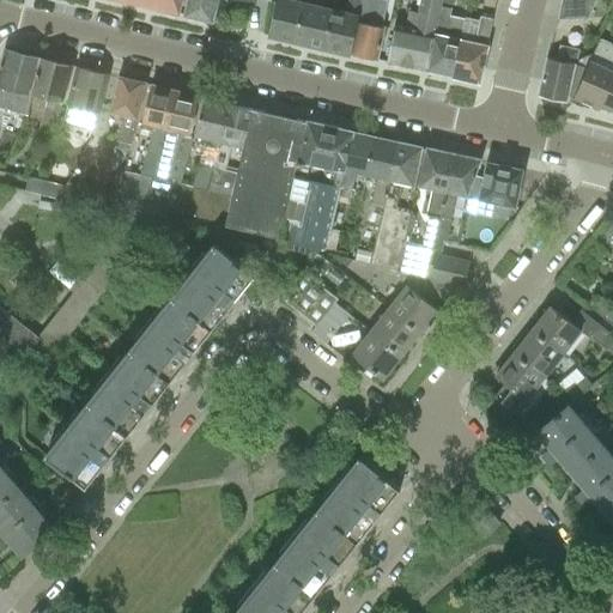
[(156,0),(155,8),(180,14),(182,0),(156,0)]
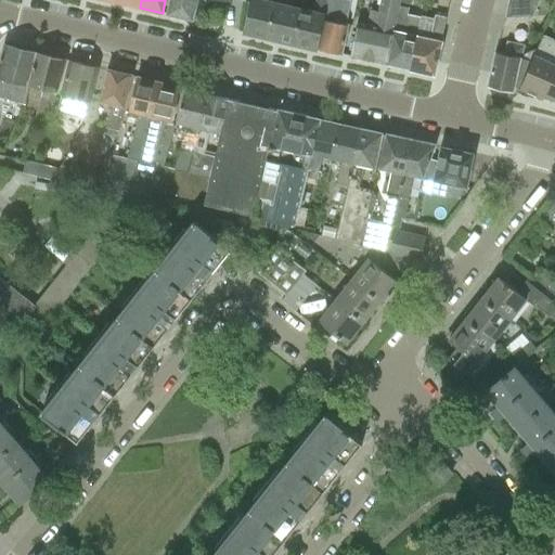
[(195,0),(169,0),(166,14),(192,20),(195,0)]
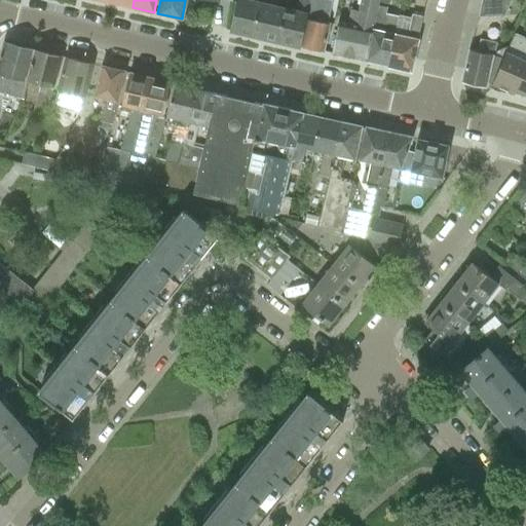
[(261,2),(254,0),(236,0),(234,10),(230,30),(254,36),(256,36),(263,2),(261,2)]
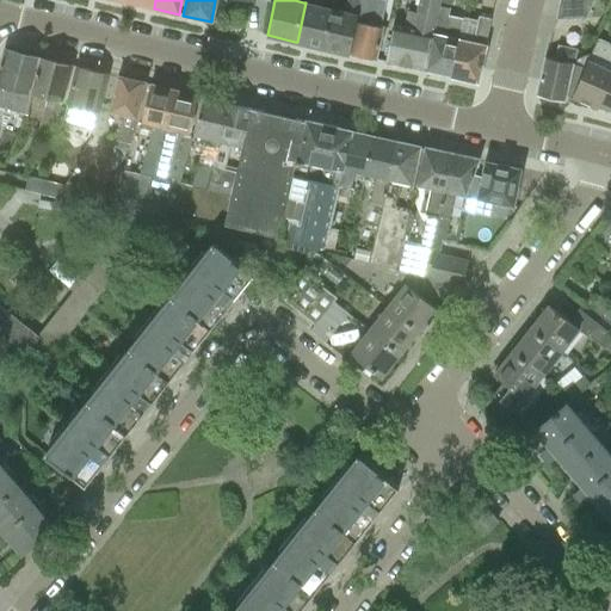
[(298,43),(322,48),(325,49),(333,10),(331,10),(321,7),(322,0),(308,0),(308,4),(307,2),(306,2),(297,42),(298,42),(298,43)]
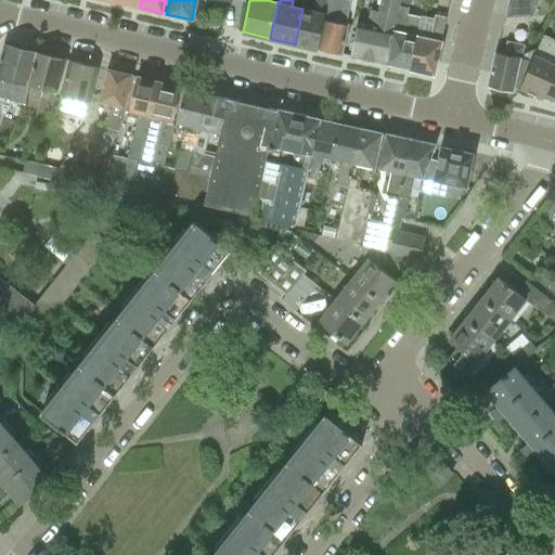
[(297,44),(315,49),(326,0),(314,0),(313,11),(305,9),(302,9),(295,44),(297,44)]
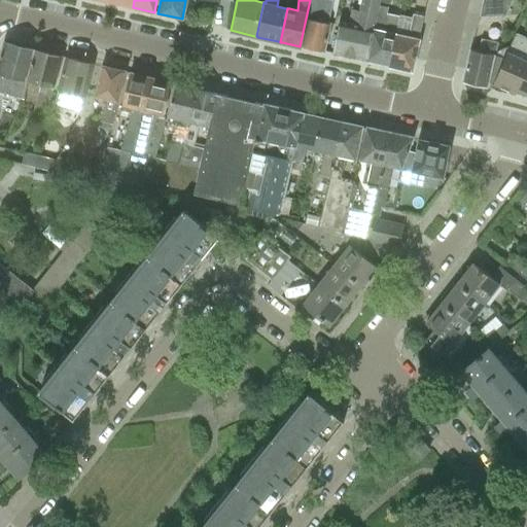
[(310,0),(300,46),(323,51),(330,25),(326,24),(328,16),(329,16),(330,13),(331,14),(334,2),(324,0),(310,0)]
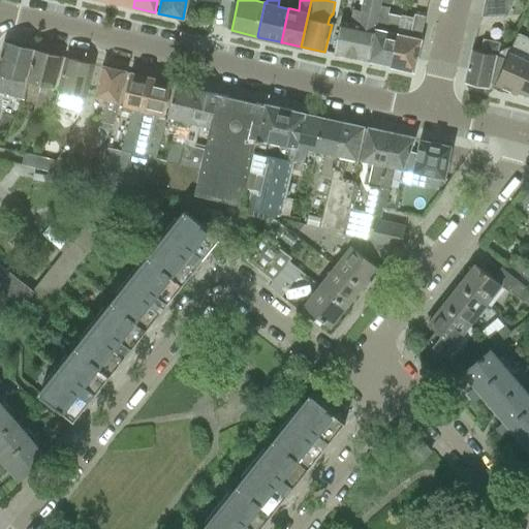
[(333,54),(367,60),(379,0),(362,0),(360,12),(352,10),(349,23),(341,21),(333,54)]
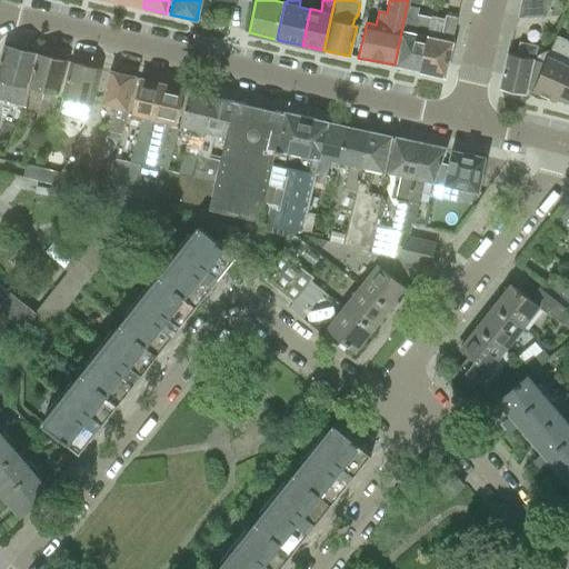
[(408,0),(395,65),(419,70),(430,18),(418,16),(418,11),(419,10),(421,0),(408,0)]
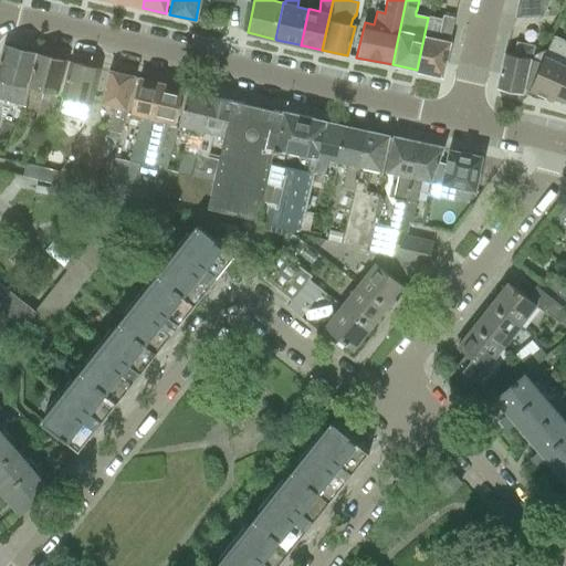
[(517,0),(514,19),(543,18),(549,0),(517,0)]
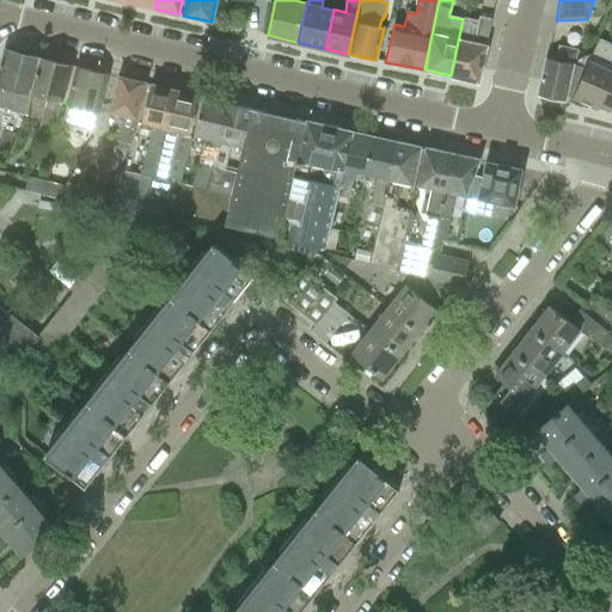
[(463,19),(451,75),(478,81),(491,19),(479,17),(478,22),(463,18),(463,19)]
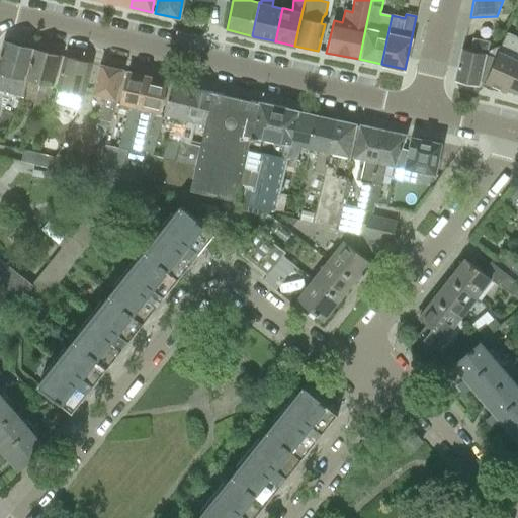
[(485,83),(505,92),(517,61),(517,38),(506,34),(501,47),(492,50),(494,57),(496,58),(485,83)]
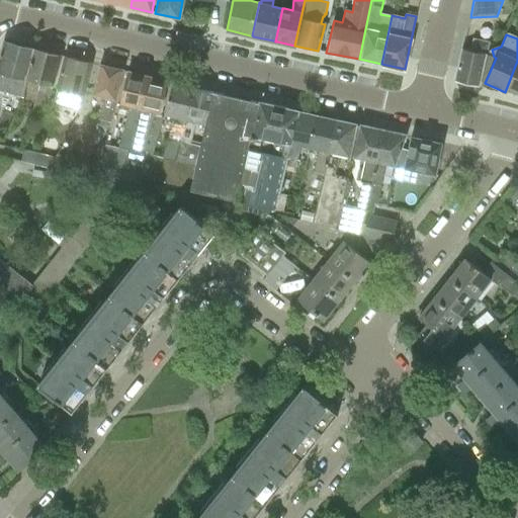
[(461,49),(454,81),(477,86),(479,86),(488,42),(472,39),(470,44),(470,52),(461,49)]
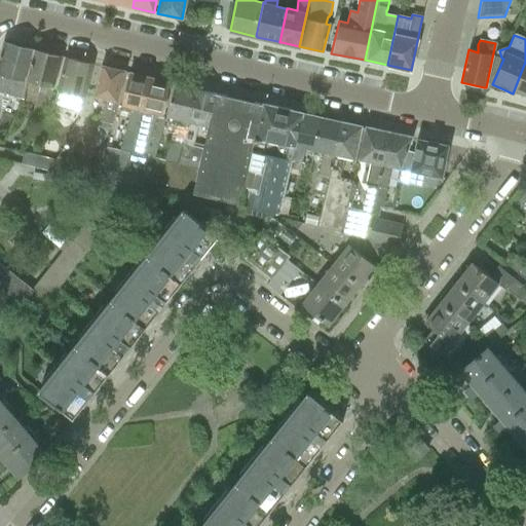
[(23,98),(27,81),(35,50),(3,42),(0,54),(0,91),(5,94),(4,96),(9,98),(10,95),(23,98)]
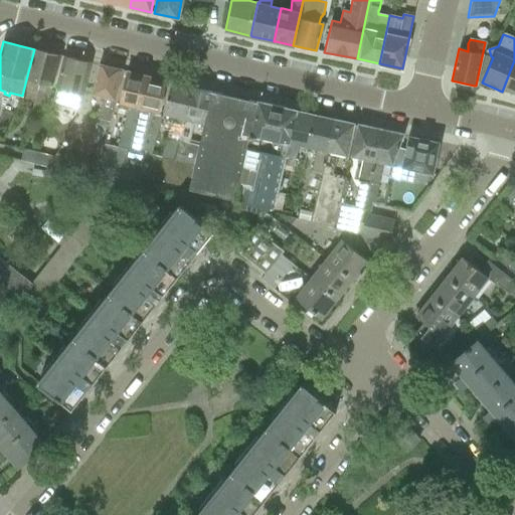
[(34,49),(26,79),(39,82),(34,105),(46,108),(47,108),(60,55),(34,49)]
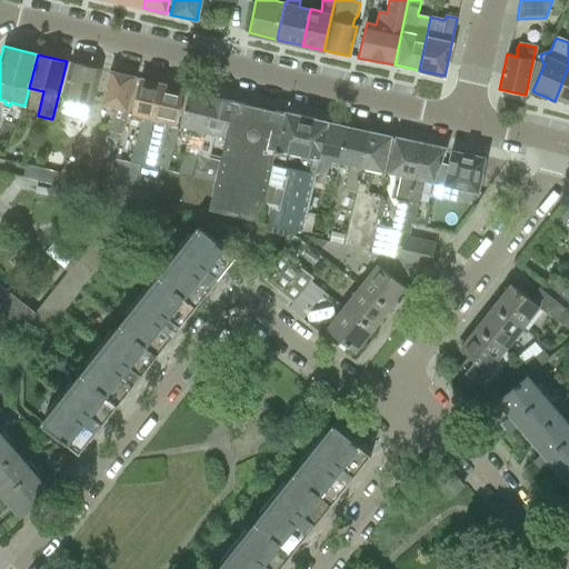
[(62,98),(58,116),(87,123),(91,106),(100,70),(71,62),(66,85),(62,98)]
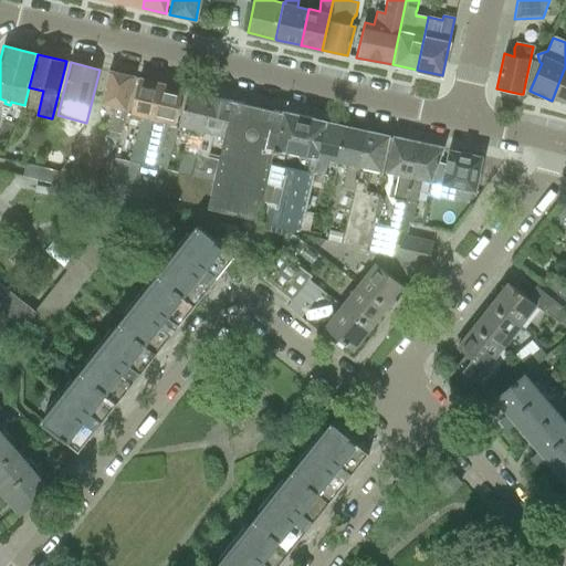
[(565,66),(552,101),(553,101),(554,97),(565,102),(565,66)]
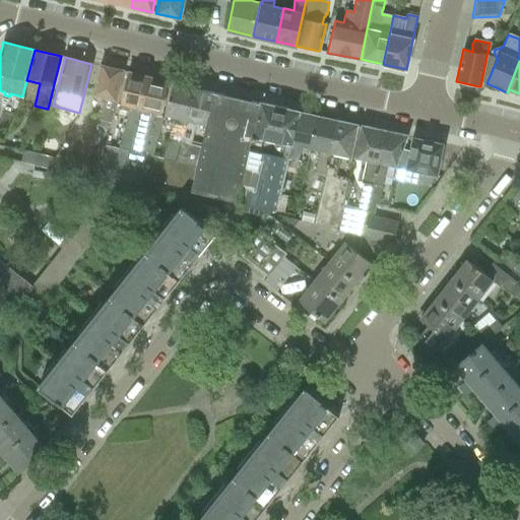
[(123,71),(100,65),(92,95),(104,100),(99,121),(101,121),(111,123),(123,71)]
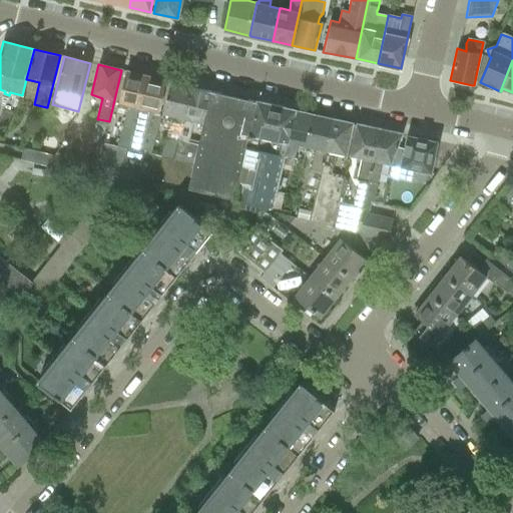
[(93,161),(119,168),(131,131),(145,76),(125,71),(118,104),(128,106),(118,147),(99,143),(93,161)]
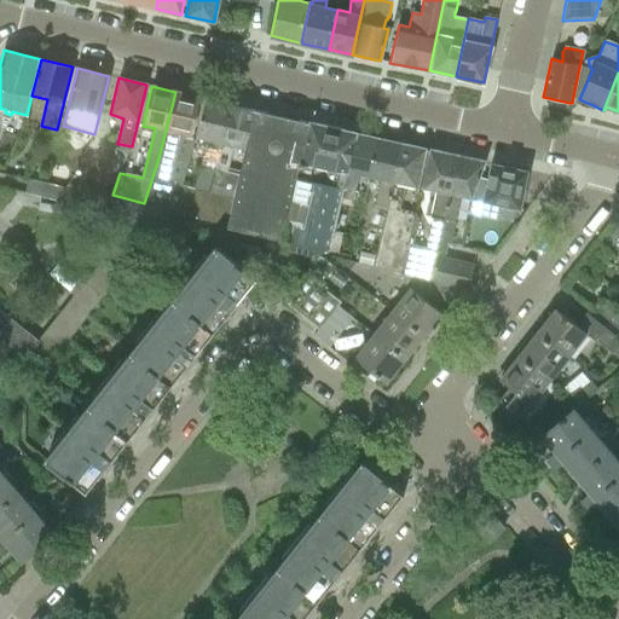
[(158,158),(144,203),(174,209),(180,212),(186,186),(183,186),(192,144),(191,137),(195,121),(200,98),(175,92),(158,158)]
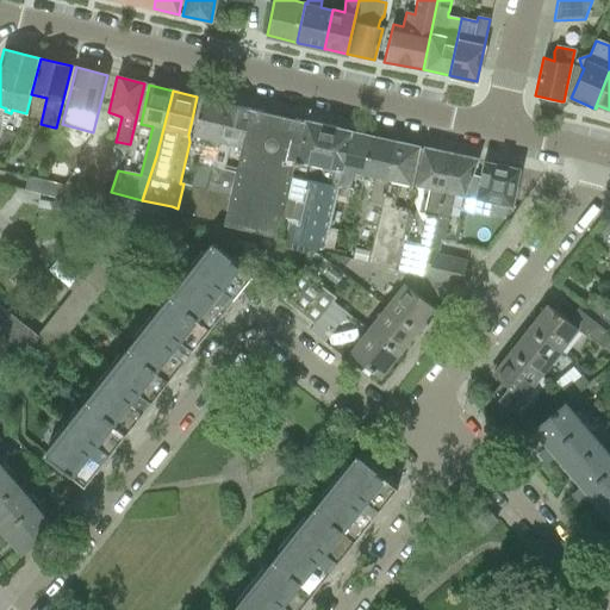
[(205,141),(193,186),(205,190),(210,167),(224,103),(203,98),(193,137),(205,141)]
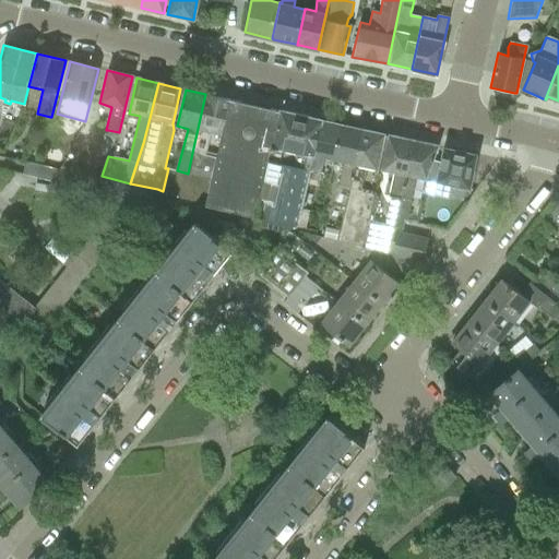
[(226,99),(205,94),(192,153),(213,157),(226,99)]
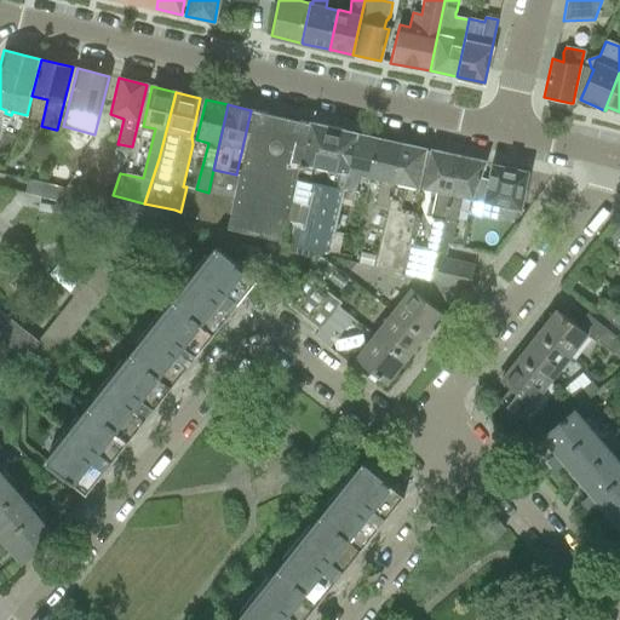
[(208,193),(196,189),(196,190),(189,188),(182,214),(228,225),(228,228),(329,252),(343,199),(339,197),(345,173),(302,162),(311,122),(310,124),(251,110),(236,174),(213,170),(208,193)]
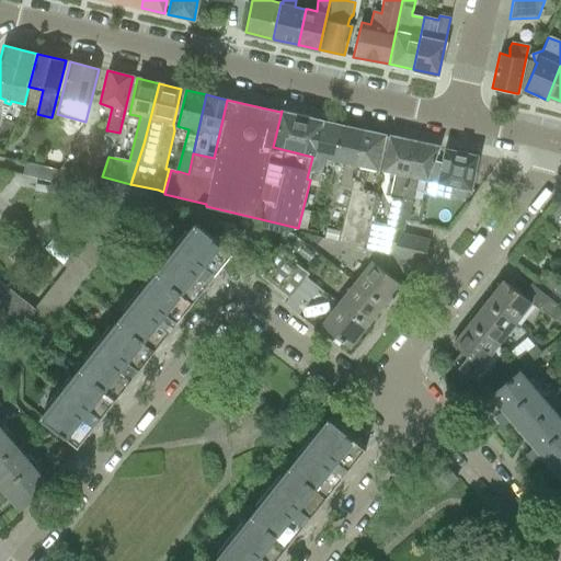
[(320,121),(282,111),(273,147),(312,157),(320,121)]
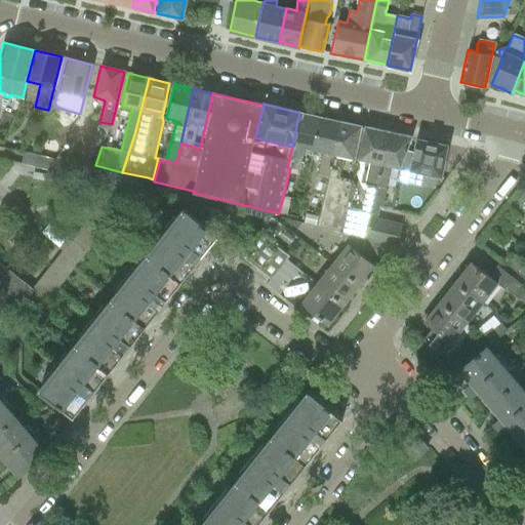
[(35,107),(31,118),(41,121),(47,110),(35,107)]
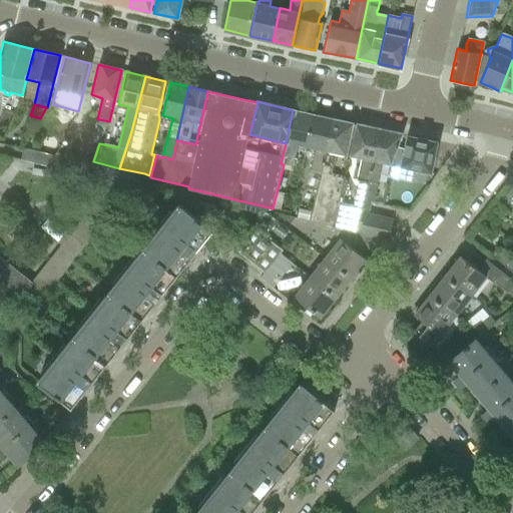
[(286,143),(281,163),(284,164),(293,166),(295,157),(296,157),(298,145),(305,147),(313,114),(293,110),(286,143)]
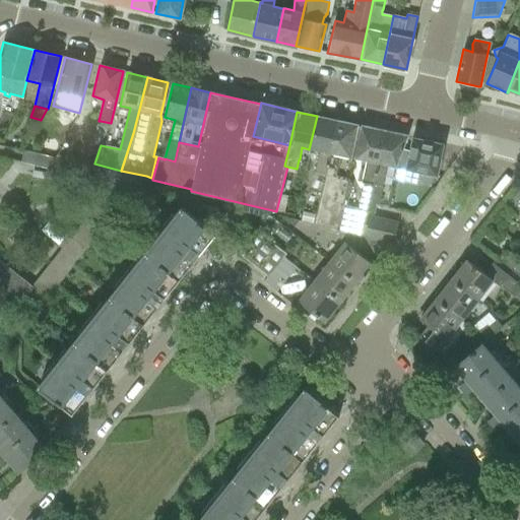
[(336,120),(317,116),(309,149),(319,151),(314,173),(323,175),(336,120)]
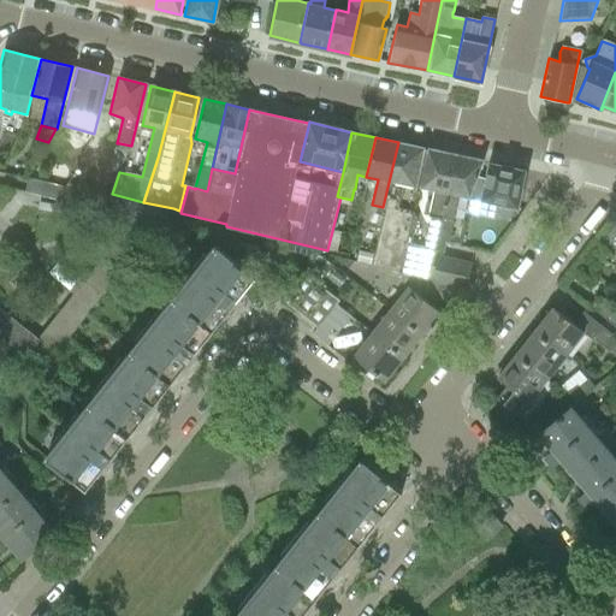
[(373,254),(371,266),(400,272),(406,244),(413,213),(397,209),(403,185),(415,188),(419,172),(425,148),(398,142),(383,207),(384,207),(373,254)]
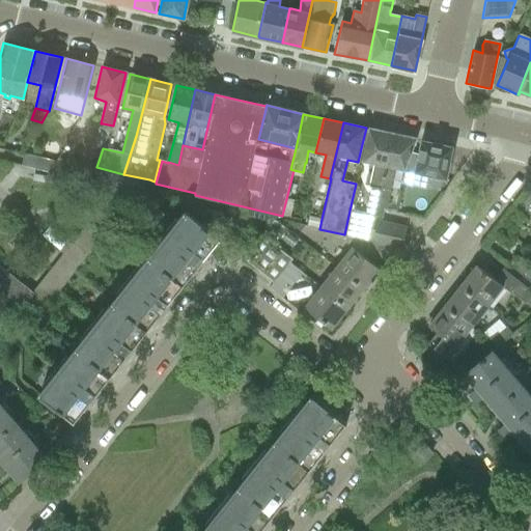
[(100,128),(89,145),(100,149),(111,130),(113,126),(103,123),(102,128),(100,128)]
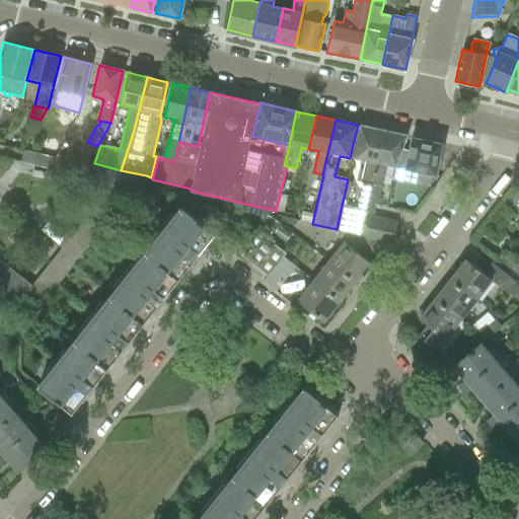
[(337,229),(336,230),(360,236),(364,216),(367,203),(371,183),(382,131),(361,126),(358,125),(353,145),(350,158),(354,158),(365,161),(360,181),(363,181),(357,210),(348,207),(347,207),(342,206),(337,229)]
